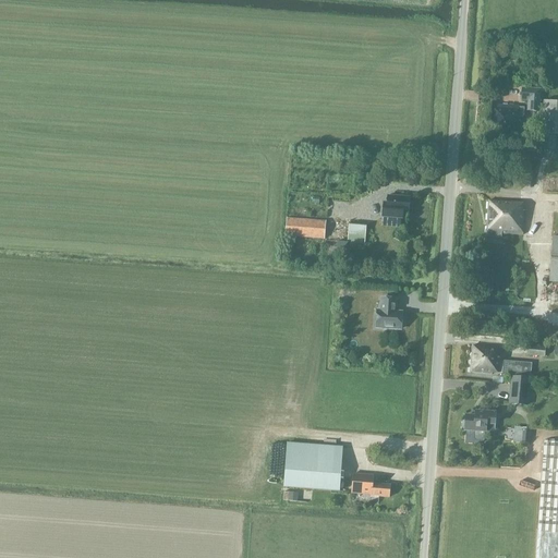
[(528,101),(526,112),(540,112),(541,89),(522,88),(521,101),(528,101)]
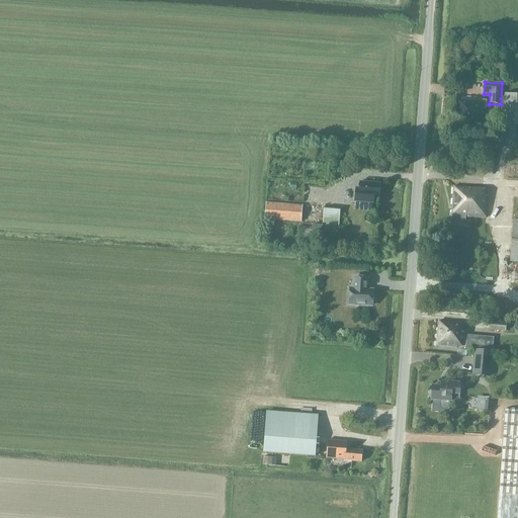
[(517,95),(506,94),(503,124),(517,125),(517,95)]
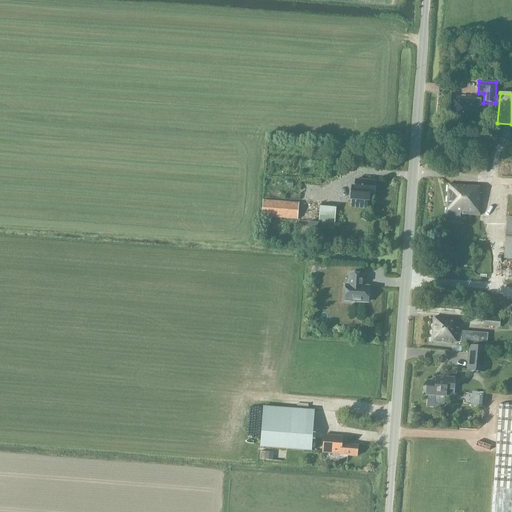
[(476,100),(476,98),(453,97),(452,121),(474,123),(474,115),(475,115),(476,108),(480,108),(481,100),(476,100)]
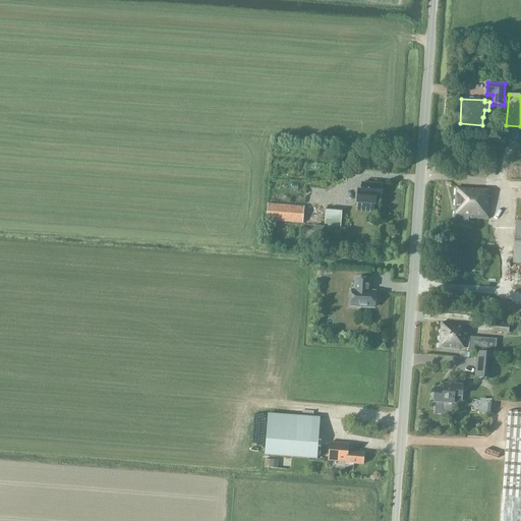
[(358,190),(357,204),(375,206),(377,198),(382,199),(383,185),(362,183),(362,190),(358,190)]
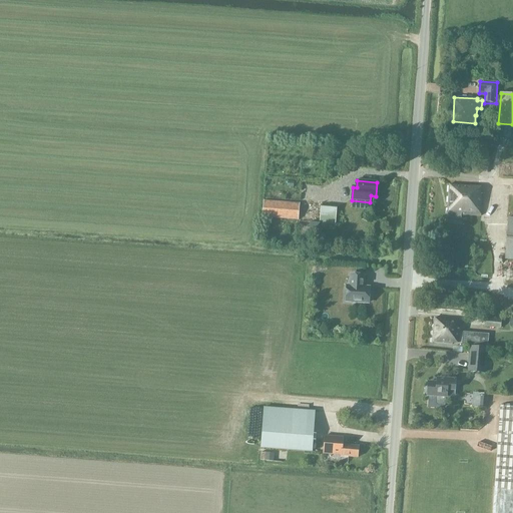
[(481,186),(450,185),(448,218),(461,218),(461,215),(481,216),(482,194),(481,194),(481,186)]
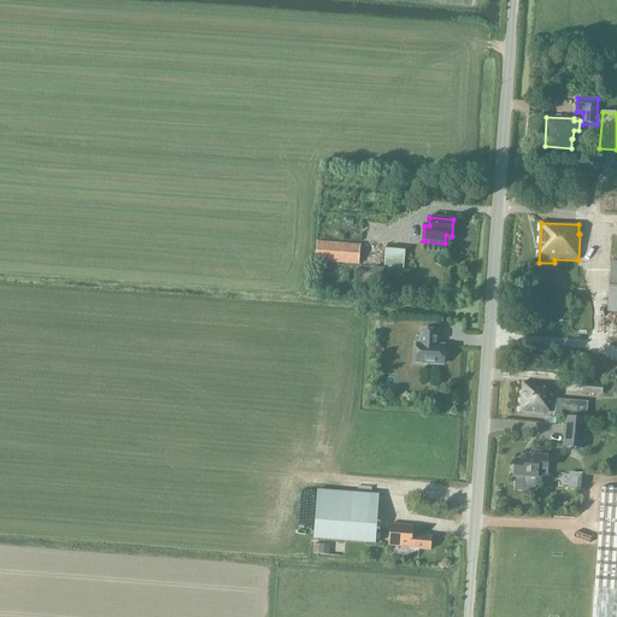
[(318,242),(317,262),(358,265),(360,246),(318,242)]
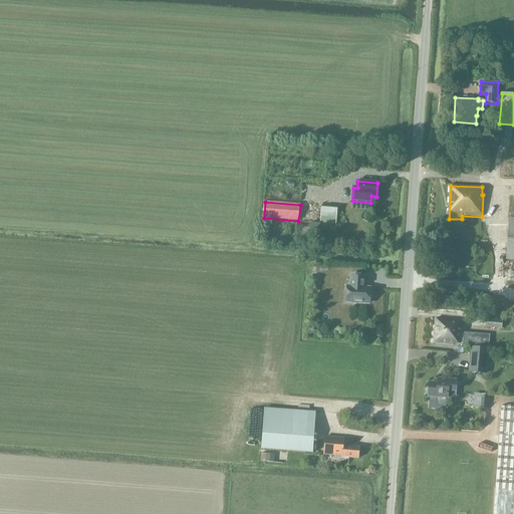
[(322,206),(321,224),(335,225),(337,208),(322,206)]
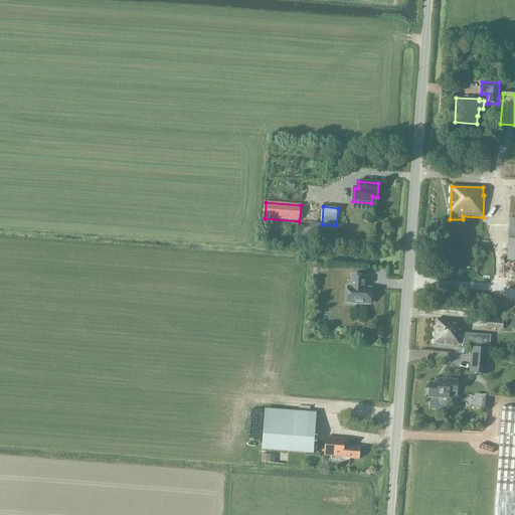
[(365,284),(365,276),(352,275),(351,290),(348,290),(347,302),(370,304),(370,301),(372,300),(372,298),(373,295),(372,293),(371,292),(371,289),(363,288),(363,285),(364,284),(365,284)]
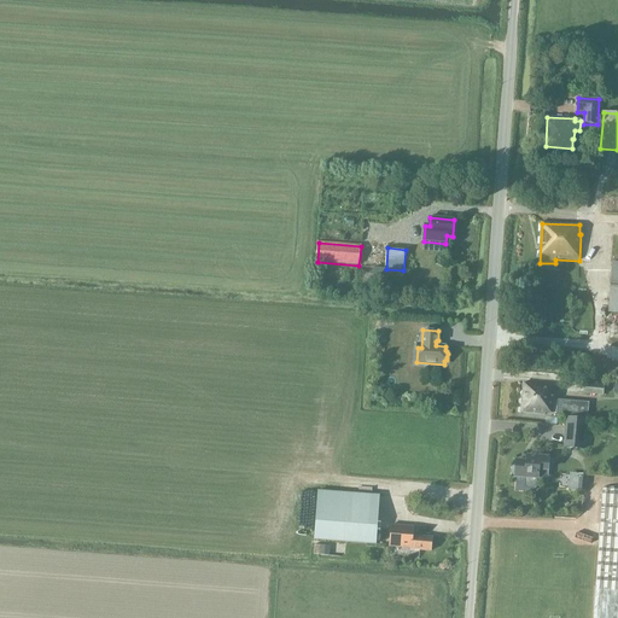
[(524,382),(524,384),(522,413),(546,415),(546,414),(553,414),(555,384),(524,382)]
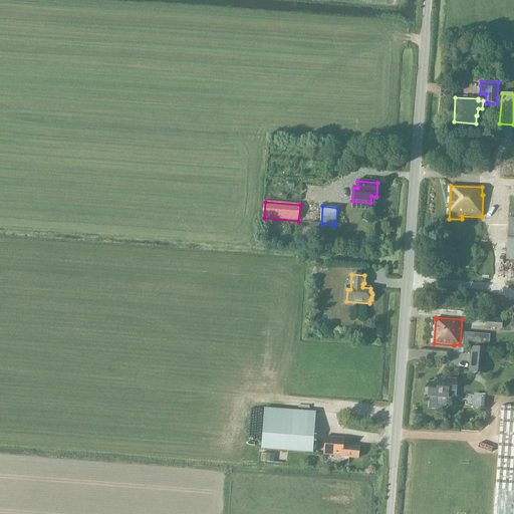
[(485,329),(503,330),(503,321),(486,320),(485,329)]
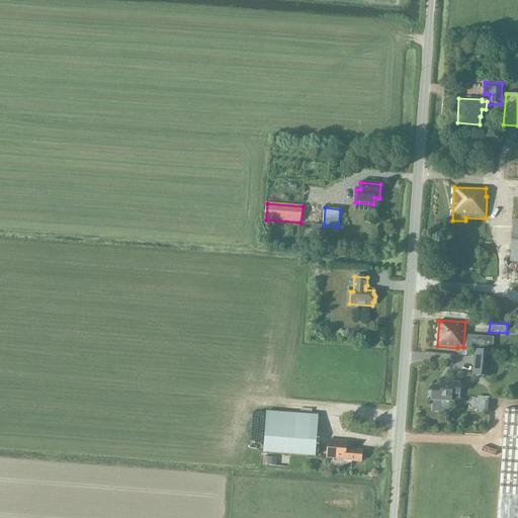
[(468,349),(492,351),(493,339),(469,337),(468,349)]
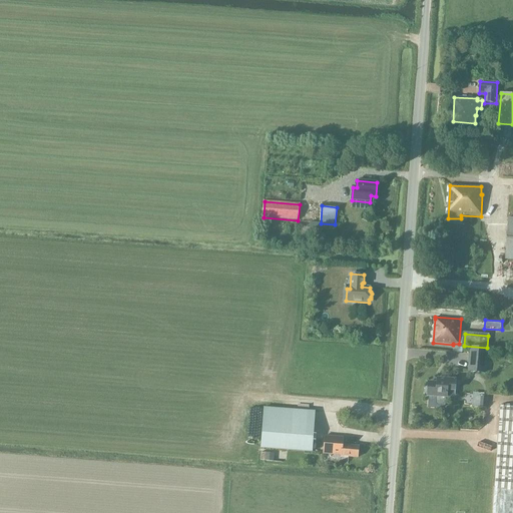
[(468,372),(484,373),(486,349),(471,348),(468,372)]
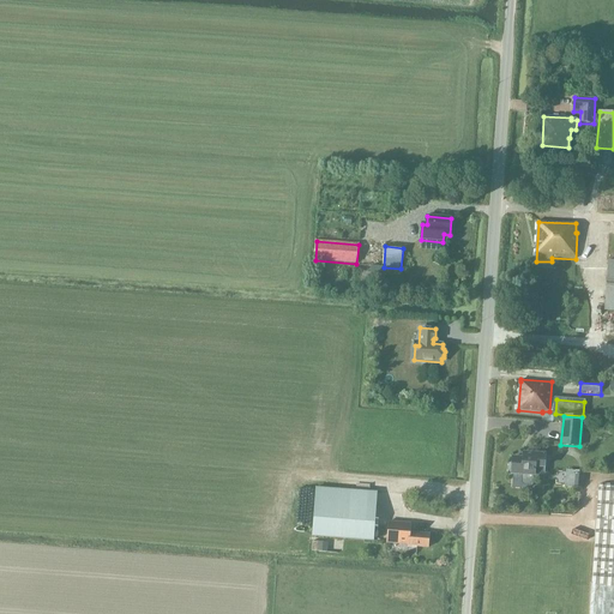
[(510,464),(510,471),(513,473),(513,474),(522,475),(521,483),(524,486),(529,486),(533,485),(534,476),(540,476),(543,474),(545,456),(524,455),(524,459),(513,458),(513,462),(510,464)]
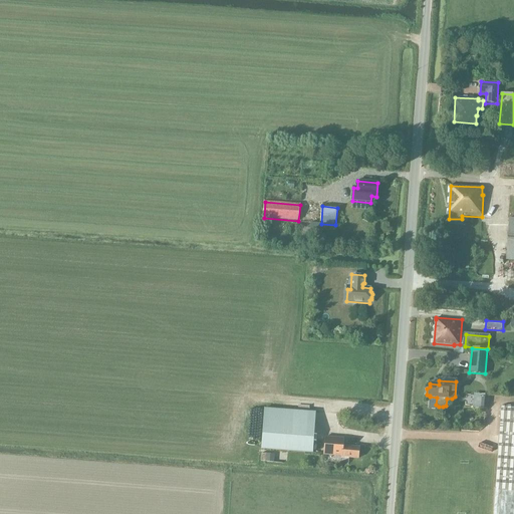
[(482,395),(480,409),(488,409),(489,396),(482,395)]
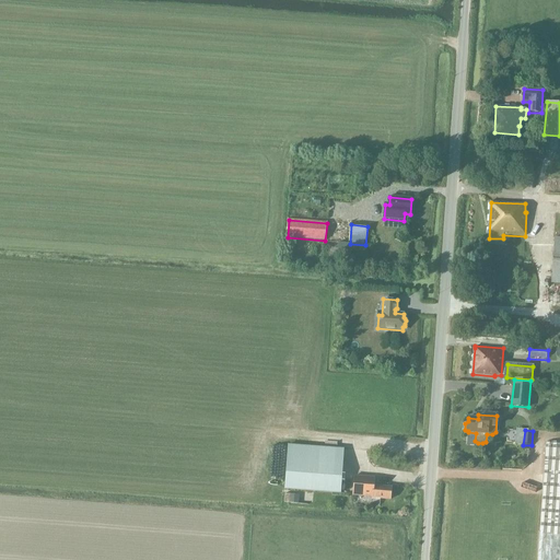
[(559,559),(559,446),(547,445),(544,486),(538,559),(559,559)]
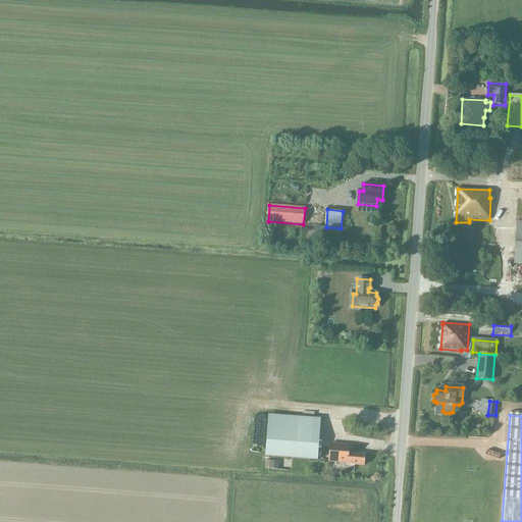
[(265,456),(316,460),(320,419),(269,416),(265,456)]
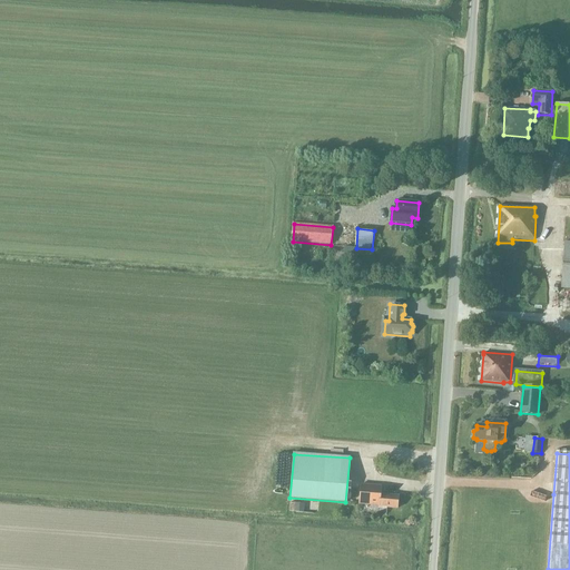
[(382,485),(372,485),(360,484),(359,503),(377,504),(377,507),(396,508),(397,495),(381,494),(382,485)]
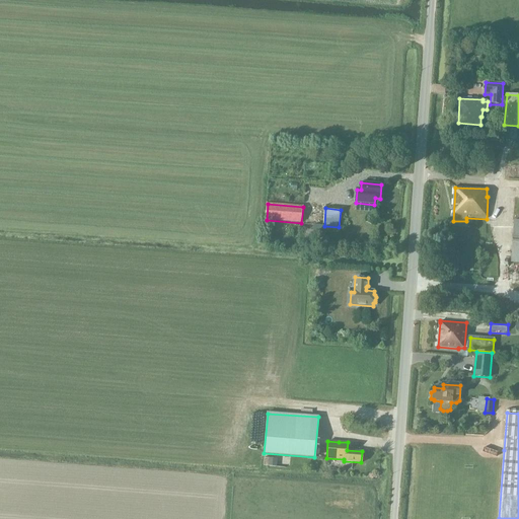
[(265,457),(264,465),(277,466),(278,458),(265,457)]
